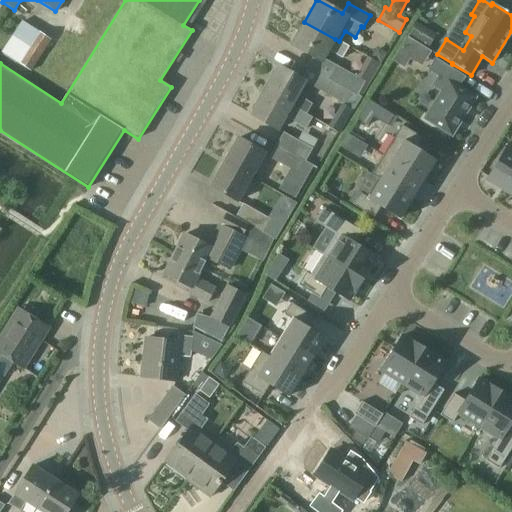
[(339,41),(335,39),(304,22),(291,45),(323,62),(329,50),(342,58),(348,47),(339,41)]
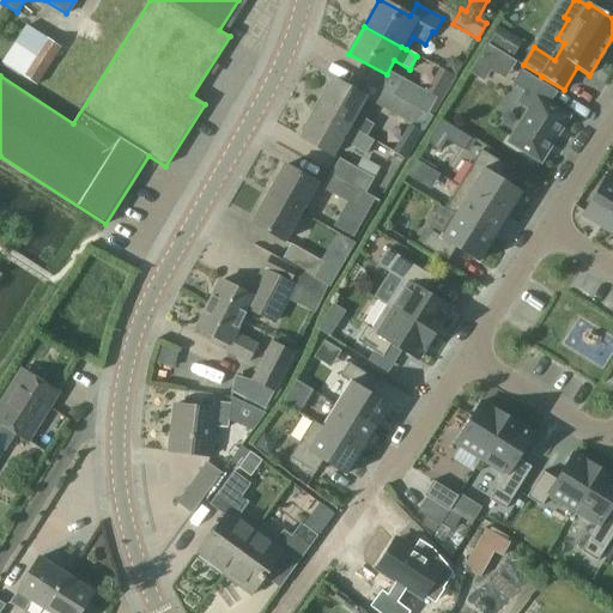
[(35,84),(59,48),(28,28),(4,64),(35,84)]
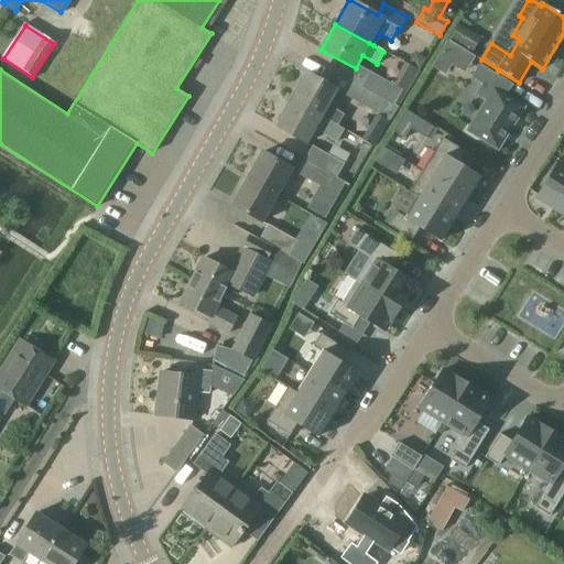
[(472,36),(457,28),(452,38),(465,45),(472,36)]
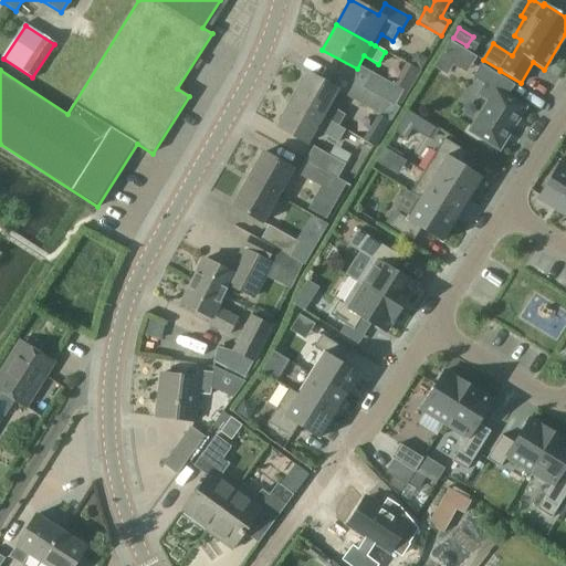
[(489,101),(470,132),(500,150),(525,108),(496,90),(504,79),(481,64),(473,77),(484,84),(478,94),(489,101)]
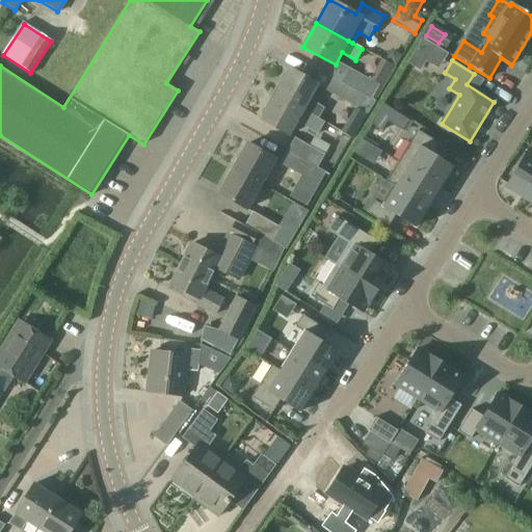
[(275,95),(318,118),(323,109),(309,100),(317,84),(290,70),(275,95)]
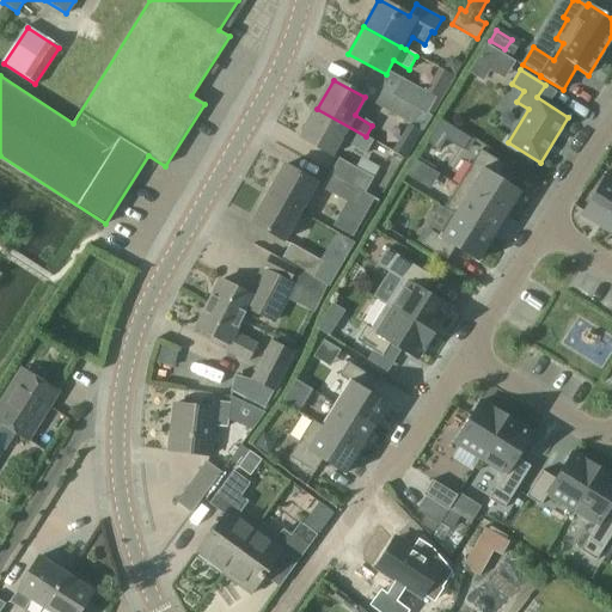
[(393,96),(427,115),(435,99),(402,80),(393,96)]
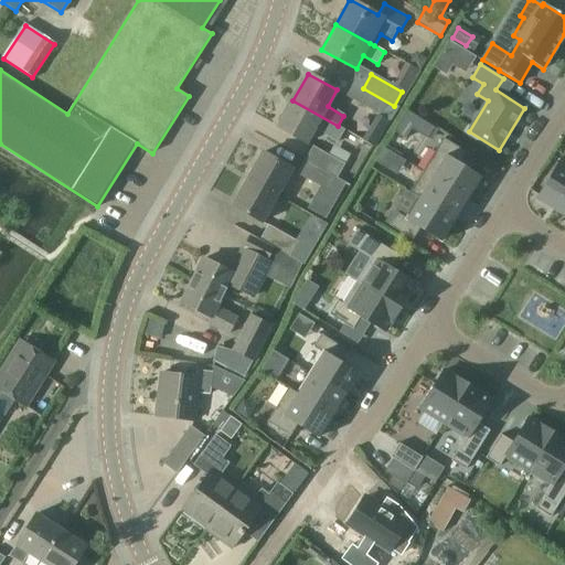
[(394,106),(363,88),(351,82),(344,94),(387,117),(394,106)]
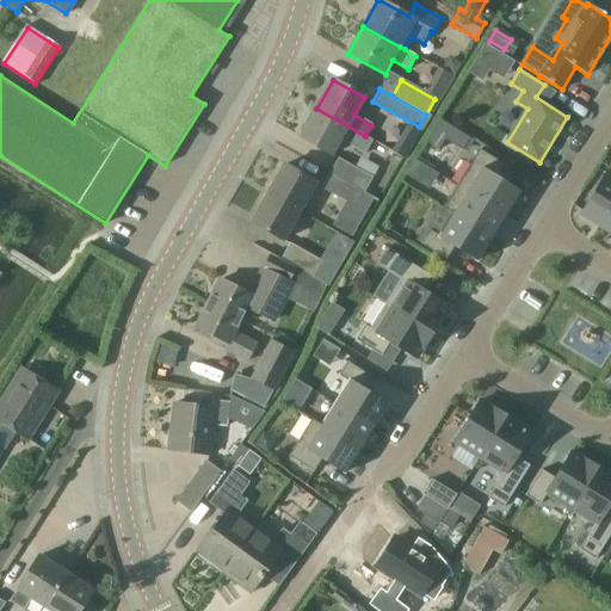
[(371,140),(365,136),(316,109),(300,137),(332,155),(341,139),(364,152),(371,140)]
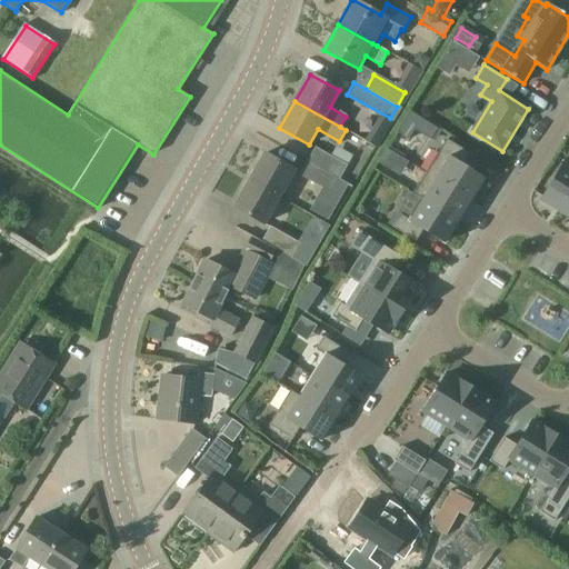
[(421,119),(410,111),(397,132),(408,140),(421,119)]
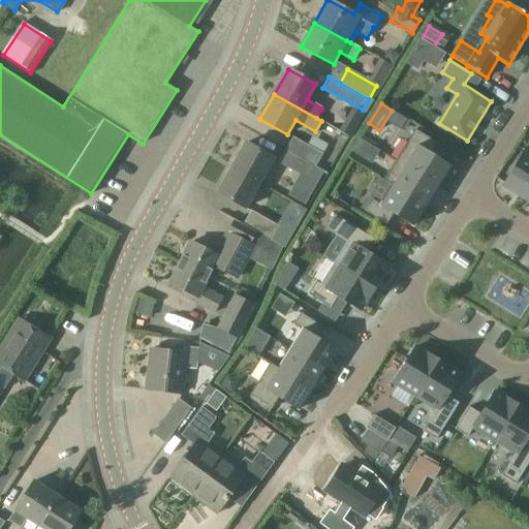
[(447,150),(415,129),(396,160),(438,187),(450,167),(440,161),(447,150)]
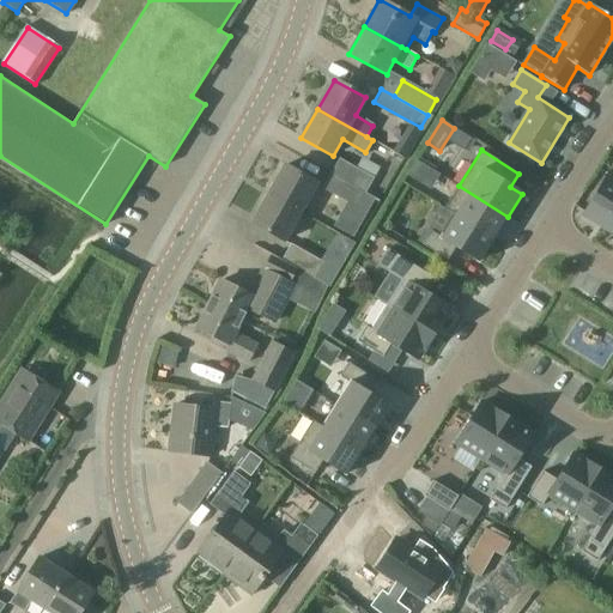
[(332,174),(365,194),(374,180),(340,159),(332,174)]
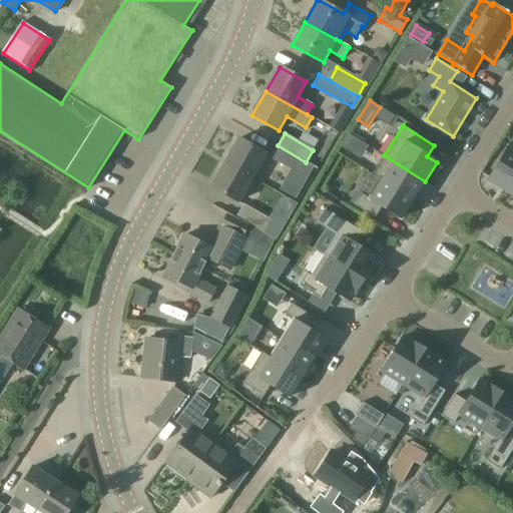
[(357,140),(348,135),(342,145),(351,151),(357,140)]
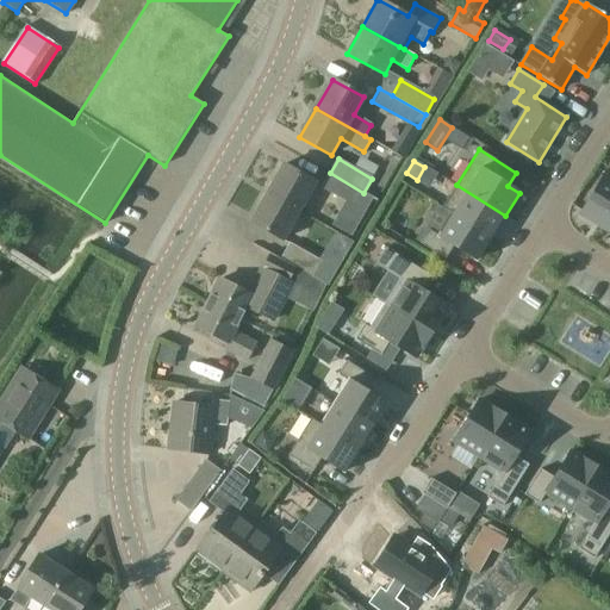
[(267,193),(298,211),(315,181),(284,163),(267,193)]
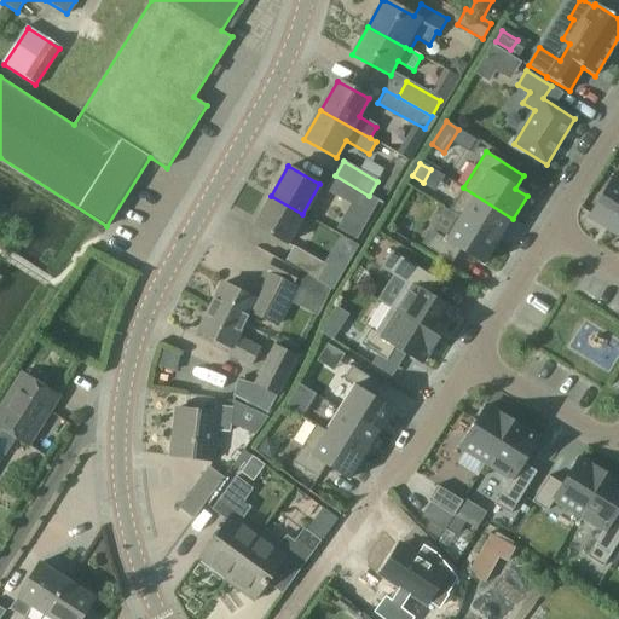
[(618,175),(615,174),(589,217),(613,232),(618,221),(618,175)]
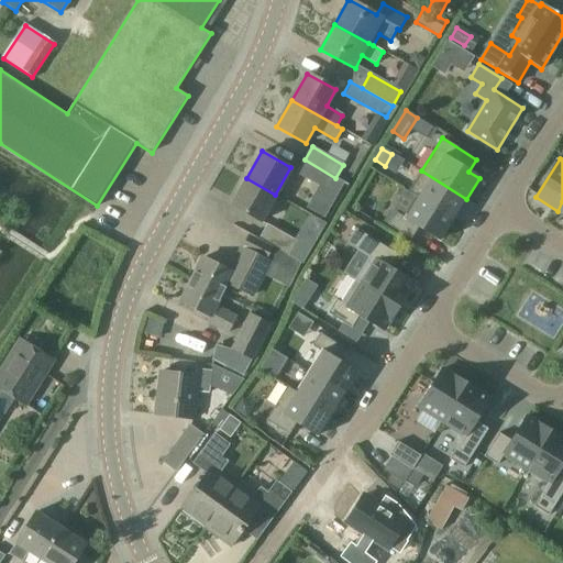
[(344,184),(335,178),(305,159),(297,172),(338,196),(344,184)]
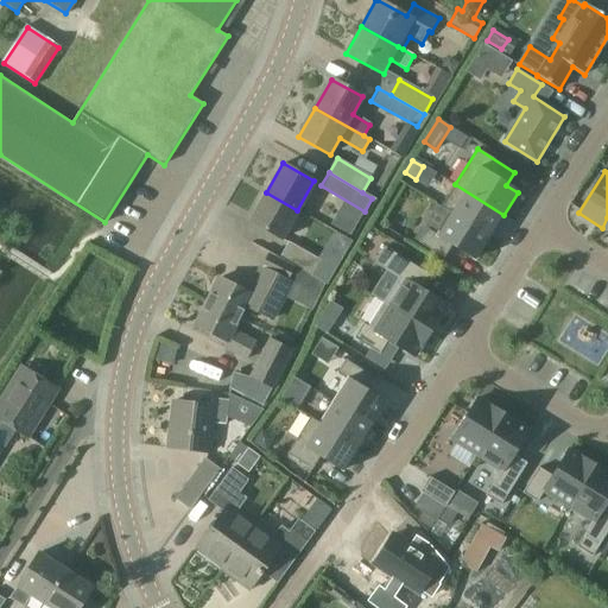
[(504,215),(455,184),(441,207),(450,214),(488,238),(504,215)]
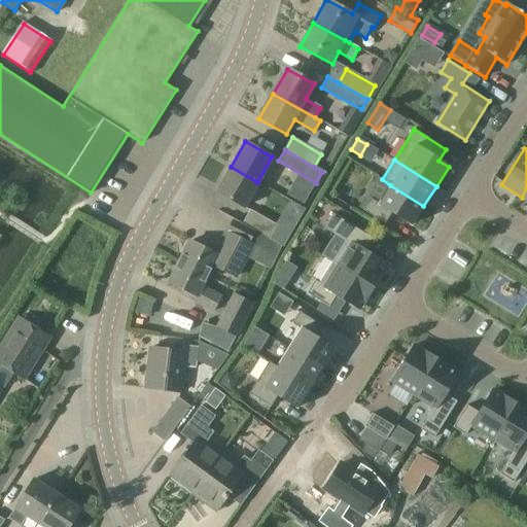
[(243,207),(257,182),(231,167),(216,191),(243,207)]
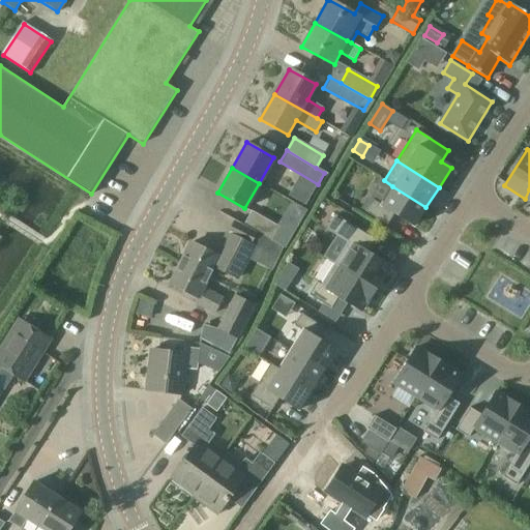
[(381,205),(373,200),(365,211),(387,225),(394,213),(414,226),(425,207),(392,186),(381,205)]
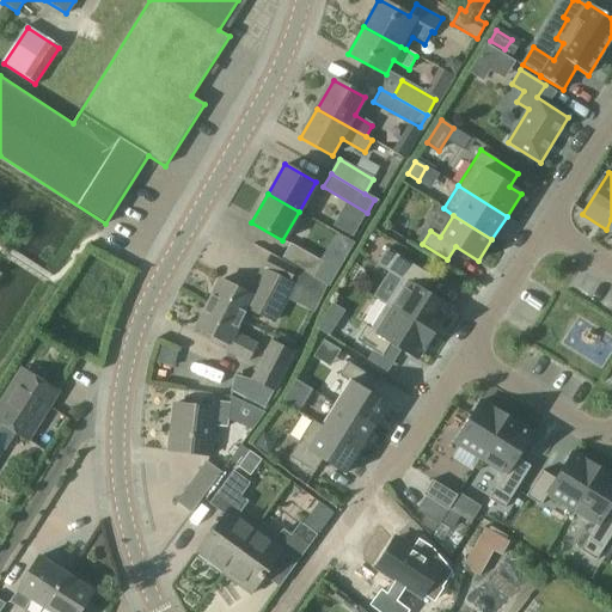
[(326,250),(362,267),(372,249),(355,242),(354,244),(334,234),(326,250)]
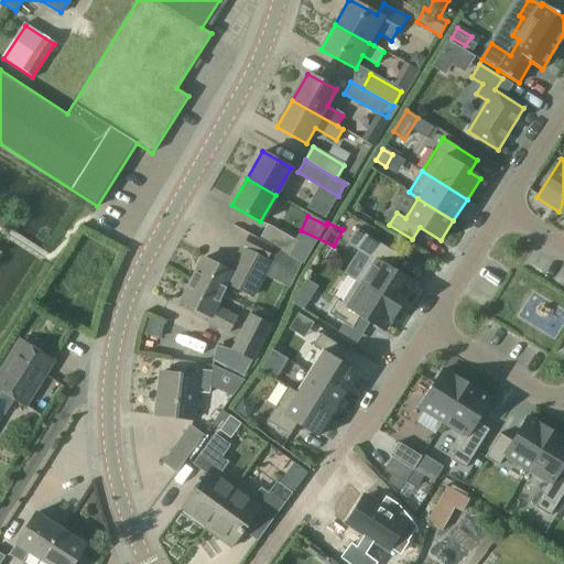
[(260,239),(275,249),(301,263),(310,249),(268,225),(260,239)]
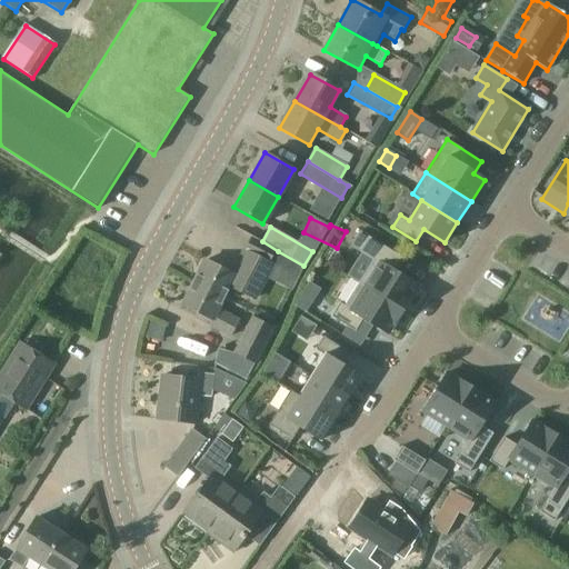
[(401,257),(360,231),(350,247),(376,262),(362,285),(402,310),(418,287),(393,271),(401,257)]
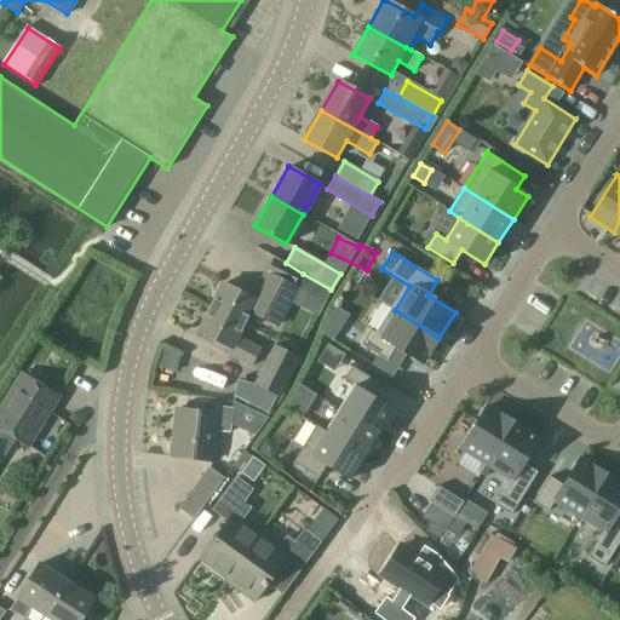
[(325,302),(331,290),(303,274),(286,263),(274,257),(257,291),(258,292),(254,299),(223,283),(211,308),(244,323),(250,311),(277,326),(290,302),(317,316),(325,302)]
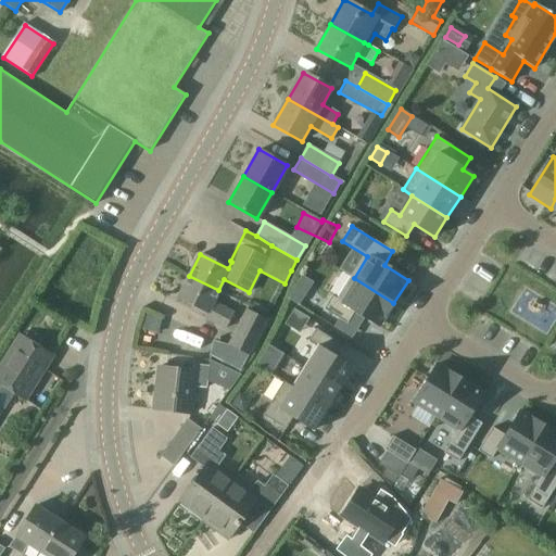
[(212,302),(218,290),(189,276),(178,297),(194,305),(191,312),(224,328),(231,312),(212,302)]
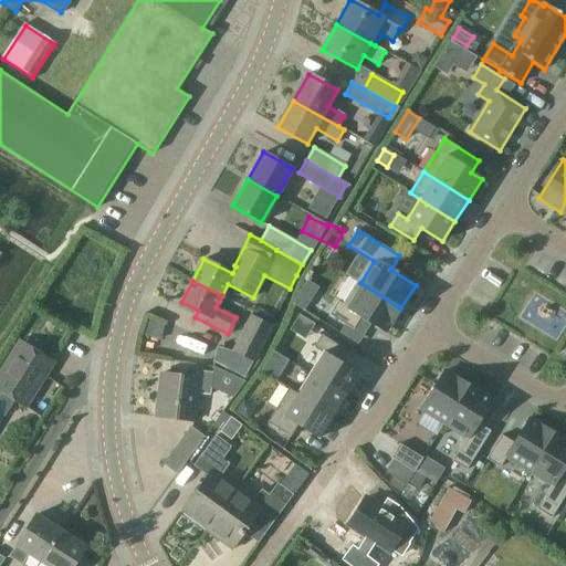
[(400,308),(360,283),(346,306),(342,303),(333,317),(357,332),(365,318),(386,332),(400,308)]
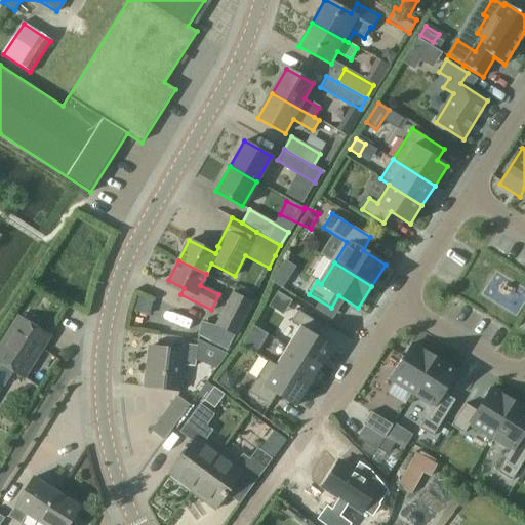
[(286,281),(277,275),(273,282),(282,288),(286,281)]
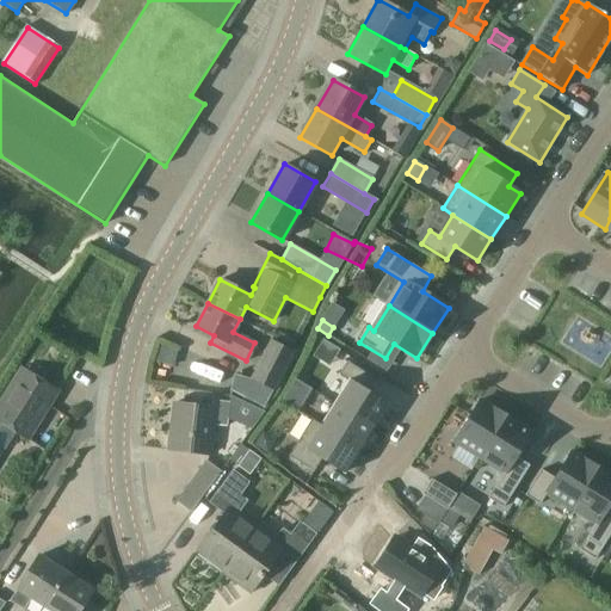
[(325,340),(315,355),(328,363),(339,349),(325,340)]
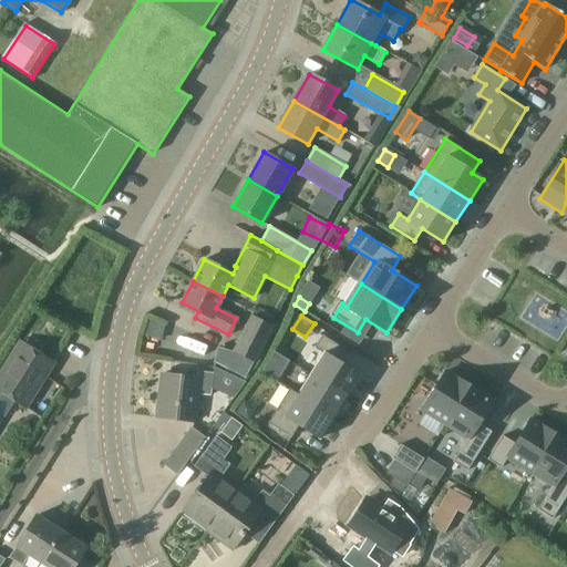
[(235,353),(225,351),(218,349),(215,363),(245,378),(270,327),(253,318),(235,353)]
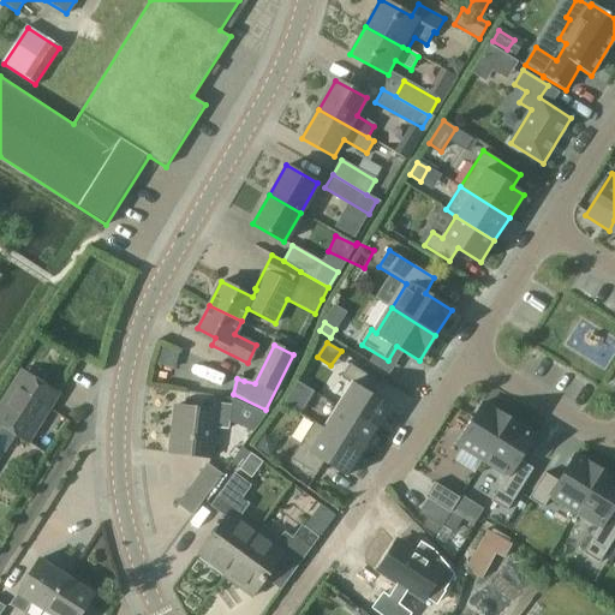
[(375,380),(351,364),(341,378),(351,384),(338,406),(376,430),(390,407),(366,393),(375,380)]
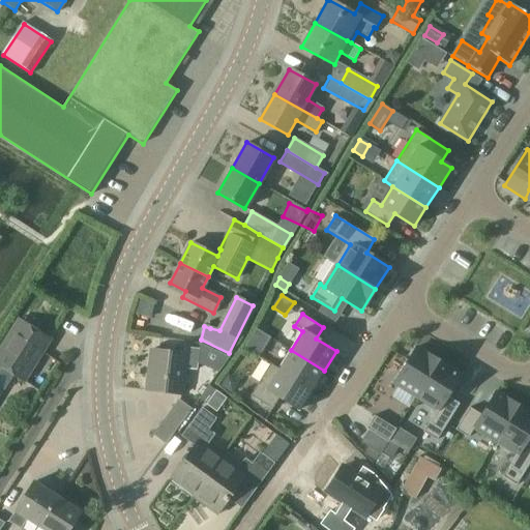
[(50,339),(37,330),(38,328),(25,319),(23,322),(19,319),(0,348),(0,365),(23,380),(50,339)]
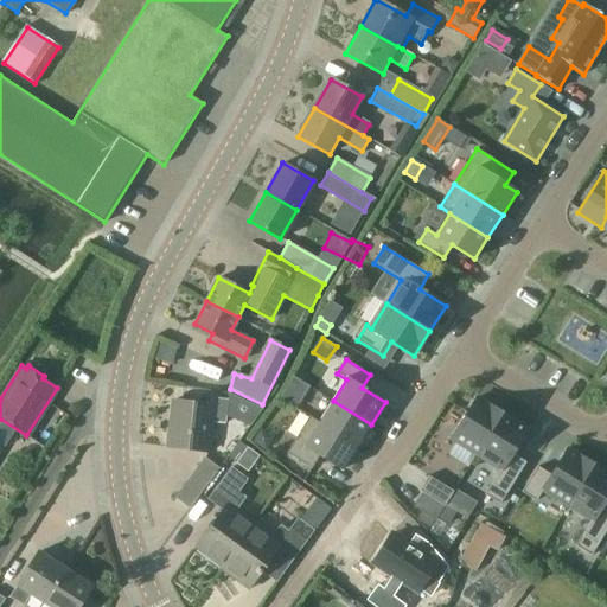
[(293,376),(280,397),(296,407),(310,385),(293,376)]
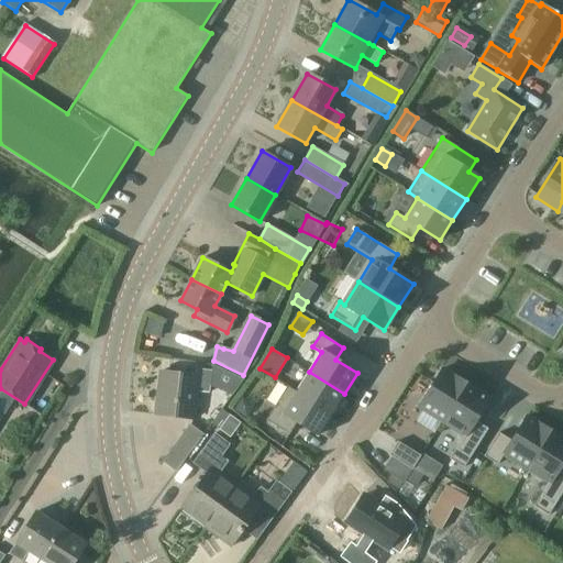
[(210,392),(212,371),(199,368),(198,376),(161,372),(156,414),(194,418),(197,390),(210,392)]
